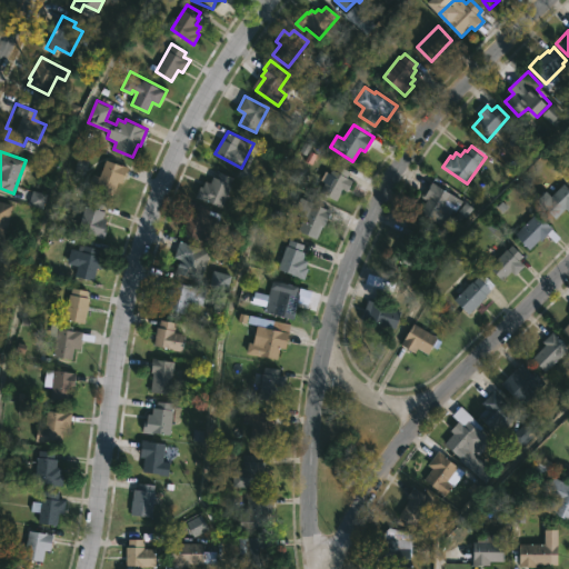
[(128,170),(123,182),(119,181),(115,195),(89,186),(93,173),(101,176),(107,159),(129,167),(128,170)]
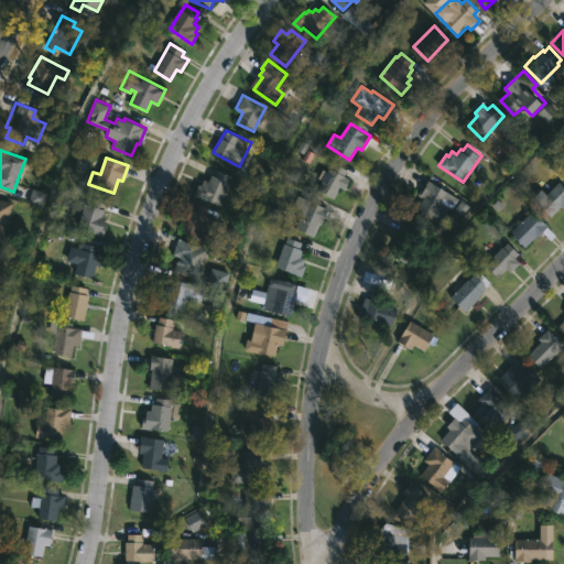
[(334,162),(348,170),(345,175),(351,179),(346,188),(342,186),(335,198),(318,190),(334,162)]
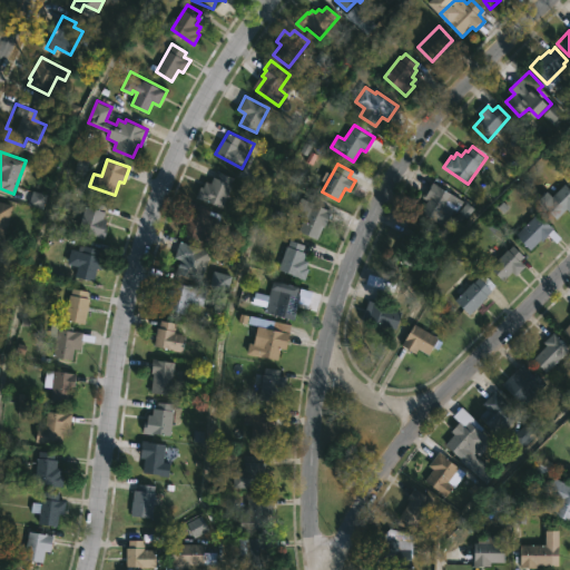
[(220,172),(235,177),(223,207),(197,196),(202,185),(205,186),(207,180),(212,183),(215,176),(217,177),(220,172)]
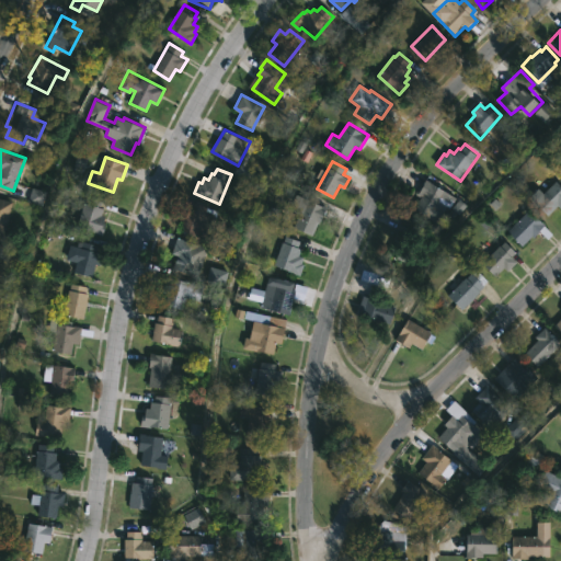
[(427,179),(454,195),(437,224),(415,209),(423,196),(418,192),(419,191),(418,190),(421,185),(423,186),(427,179)]
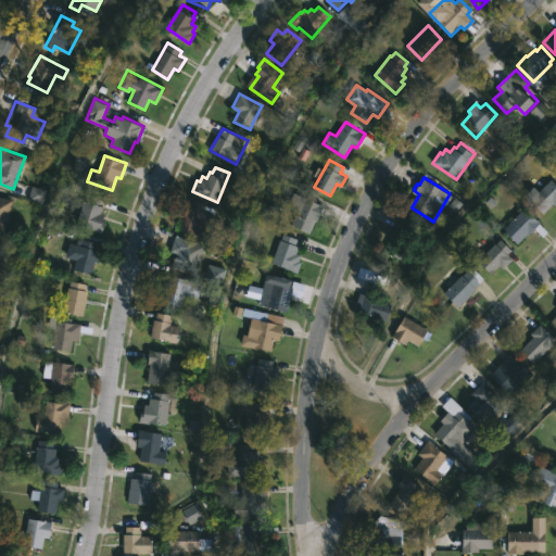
[(553,178),(555,181),(555,205),(554,203),(544,214),(526,196),(535,186),(540,190),(553,178)]
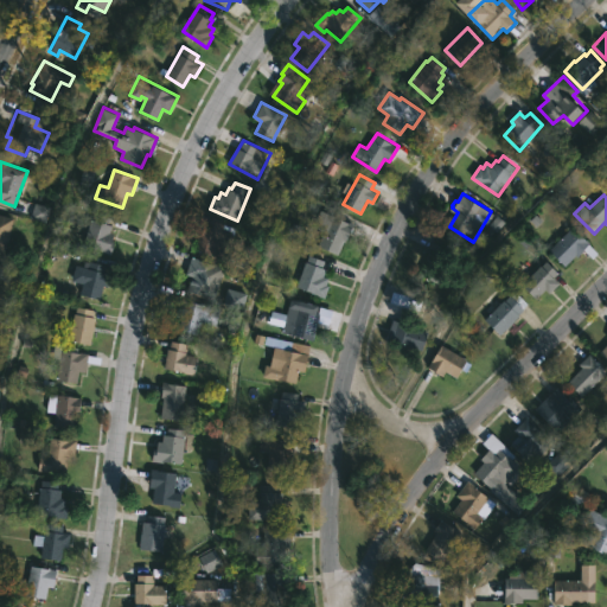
[(116,242),(113,254),(84,244),(94,211),(112,217),(109,223),(113,224),(110,232),(114,234),(112,241),(116,242)]
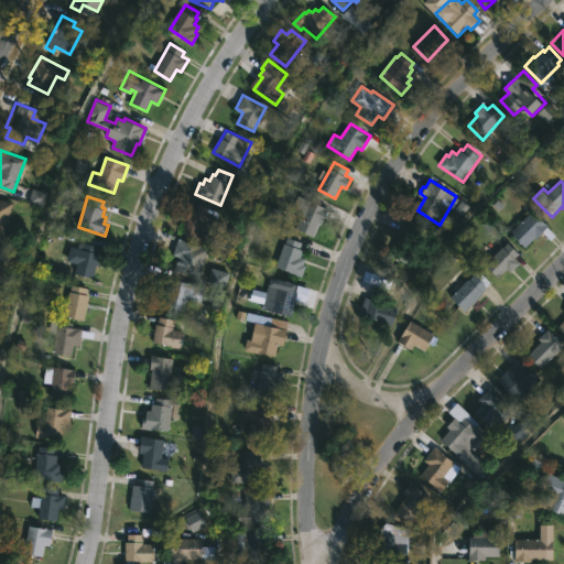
[(325,218),(323,225),(321,224),(314,237),(296,228),(302,216),(295,213),(304,196),(331,209),(325,218)]
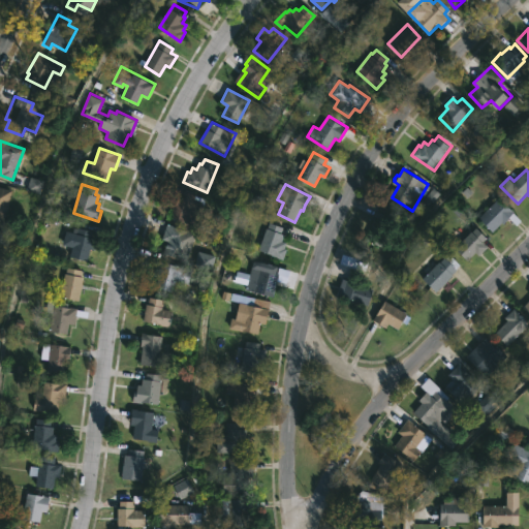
[(0,185),(13,189),(4,227),(0,226),(0,185)]
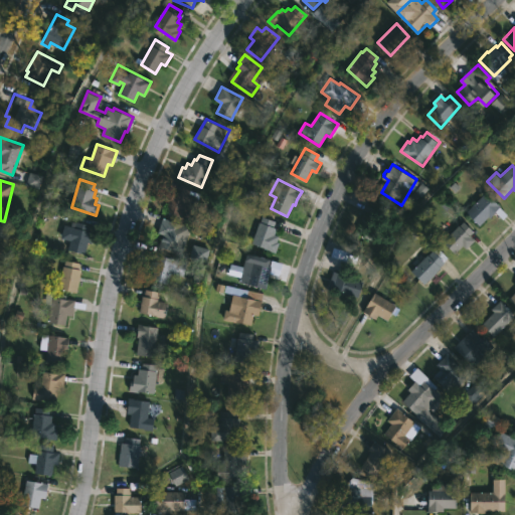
[(202,210),(197,222),(190,220),(190,221),(165,210),(168,200),(166,199),(170,188),(163,186),(165,180),(191,189),(189,194),(199,198),(196,208),(202,210)]
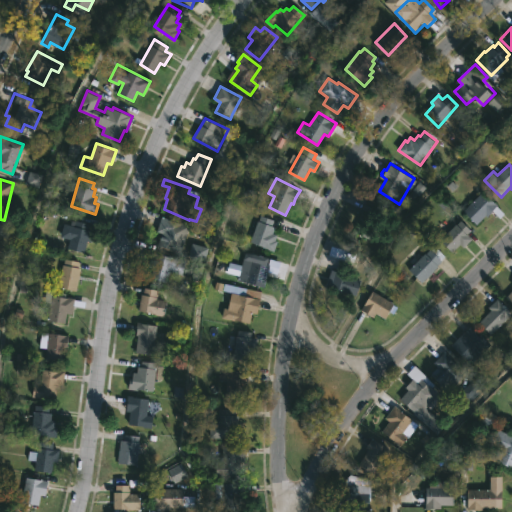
[(498,205),(506,213),(501,218),(494,211),(488,216),(487,215),(478,224),(464,211),(484,190),(499,204),(498,205)]
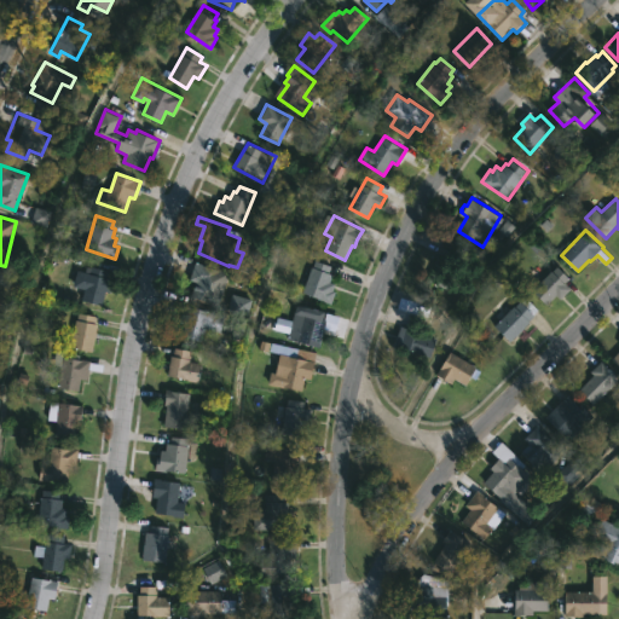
[(467,254),(452,289),(431,281),(439,260),(437,259),(443,244),(467,254)]
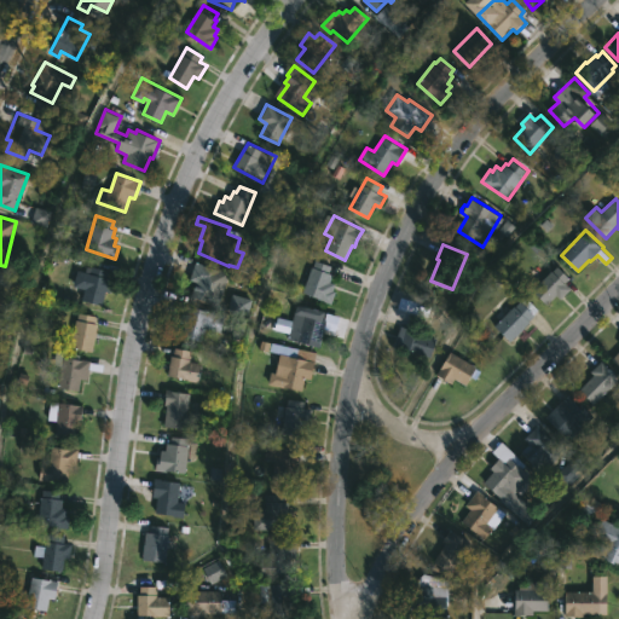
[(333,266),(331,272),(335,273),(333,282),(336,283),(334,290),(337,291),(333,302),(304,293),(312,265),(314,266),(316,260),(333,266)]
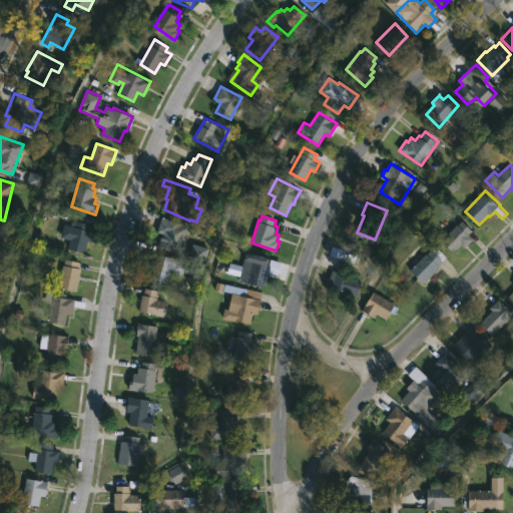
[(190,226),(185,239),(181,238),(176,251),(158,245),(163,233),(157,231),(162,217),(190,226)]
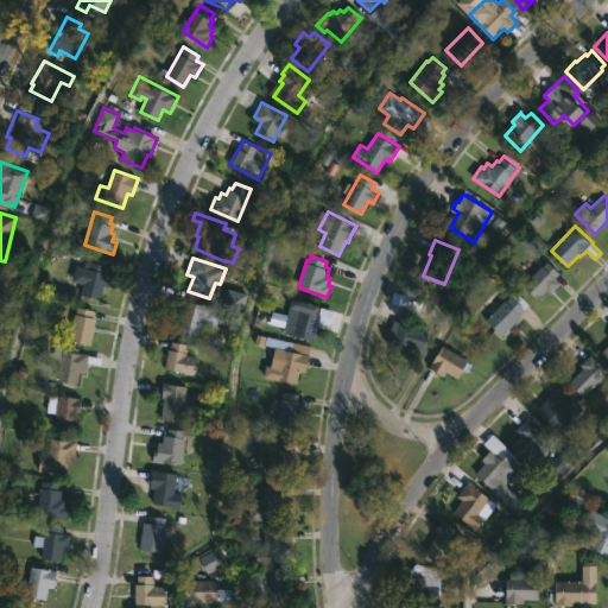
[(109,266),(108,272),(113,273),(111,284),(103,282),(100,299),(82,295),(84,284),(71,282),(75,265),(83,267),(84,260),(109,266)]
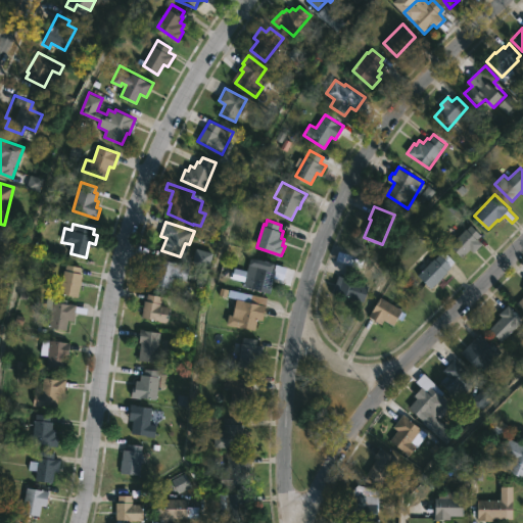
[(472,224),(482,234),(479,238),(484,243),(475,252),(471,249),(463,257),(449,244),(466,227),(468,229),(472,224)]
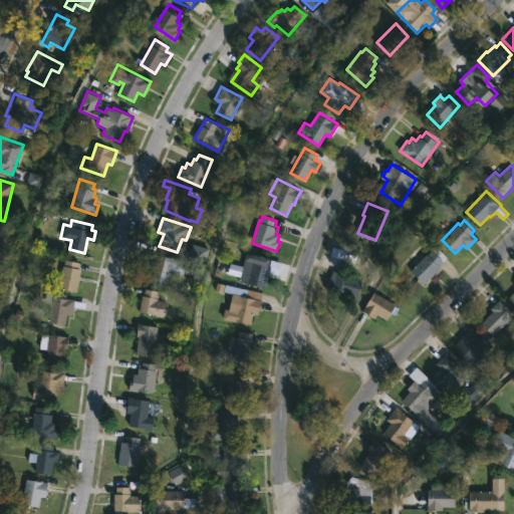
[(433,251),(444,262),(440,265),(442,267),(425,283),(413,270),(416,267),(412,262),(421,253),(424,257),(432,250),(433,251)]
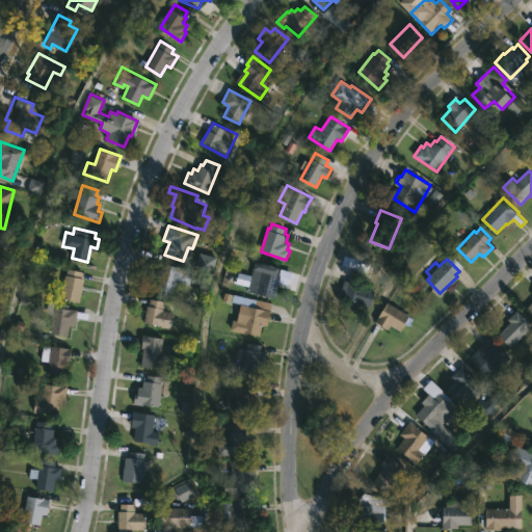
[(282,276),(275,298),(247,291),(256,260),(282,267),(280,274),(282,276)]
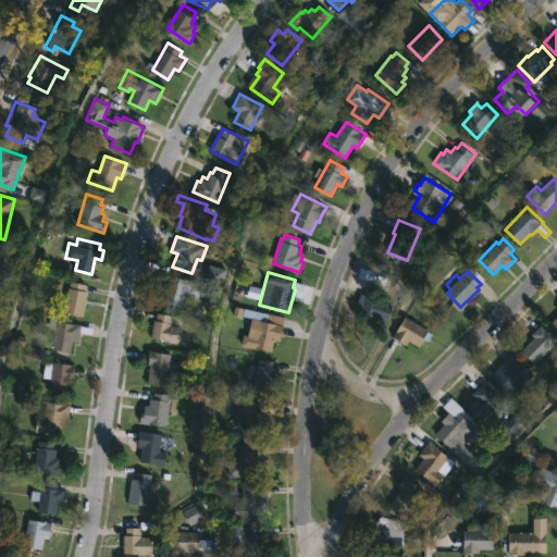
[(202,284),(199,300),(185,296),(182,307),(164,302),(166,291),(160,289),(164,273),(202,284)]
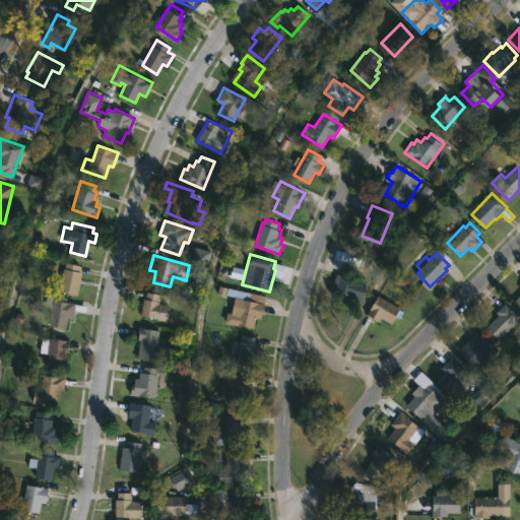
[(80,267),(79,271),(83,272),(78,296),(59,291),(64,268),(65,268),(66,262),(80,265),(80,267)]
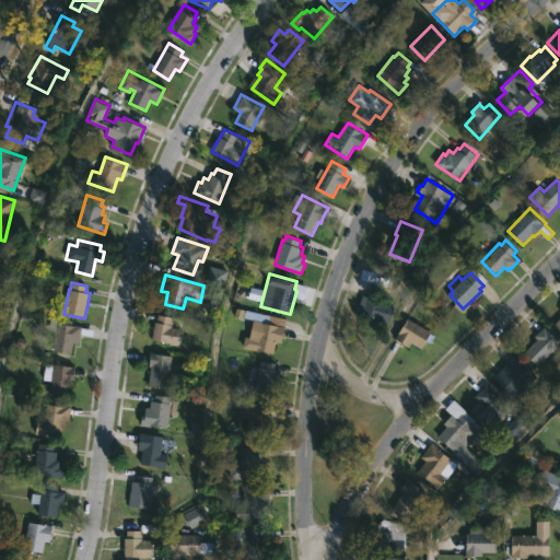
[(387,293),(384,303),(396,306),(392,323),(358,313),(363,294),(370,296),(372,289),(387,293)]
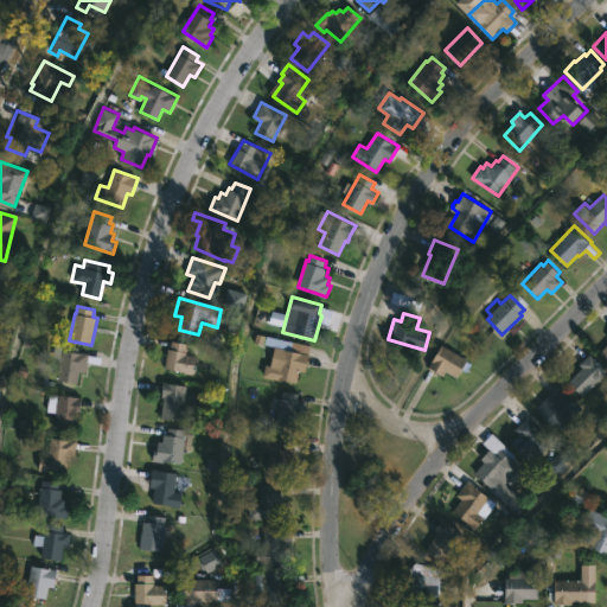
[(311,347),(306,371),(299,370),(296,383),(263,376),(264,364),(270,365),(274,347),(283,349),(286,339),(311,344),(311,347)]
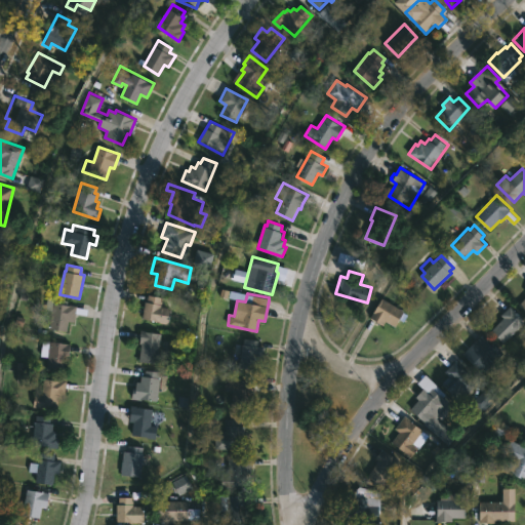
[(524,293),(515,304),(524,315),(524,293)]
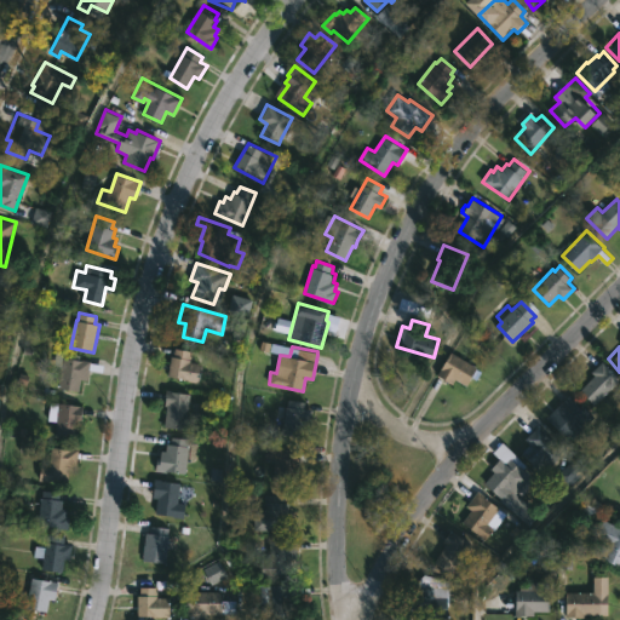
[(191,352),(189,361),(204,365),(200,383),(168,375),(172,356),(173,356),(176,348),(191,352)]
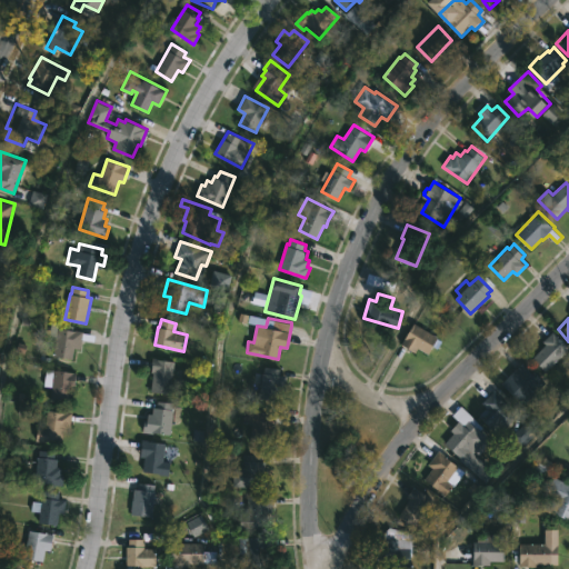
[(96,336),(95,342),(82,340),(81,349),(75,348),(73,359),(53,356),(57,337),(50,336),(51,322),(68,325),(67,329),(96,336)]
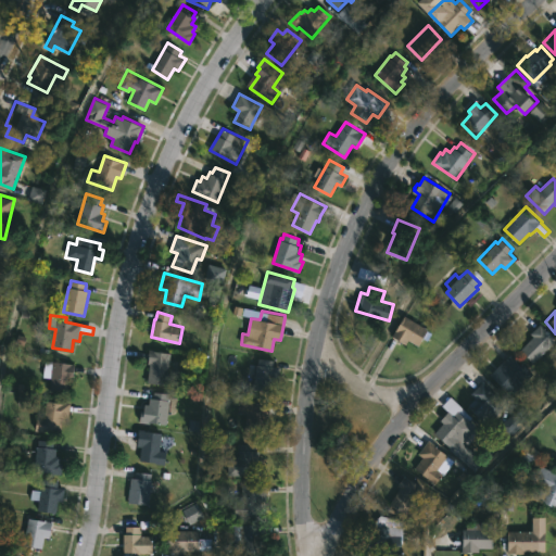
[(432,332),(428,341),(425,340),(421,346),(406,338),(403,342),(394,338),(406,316),(429,329),(429,330),(432,332)]
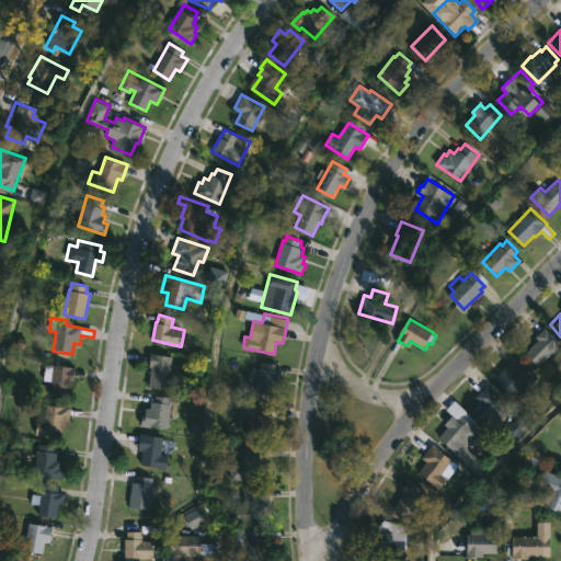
[(560,342),(560,344),(539,367),(525,353),(538,339),(536,336),(546,327),(560,342)]
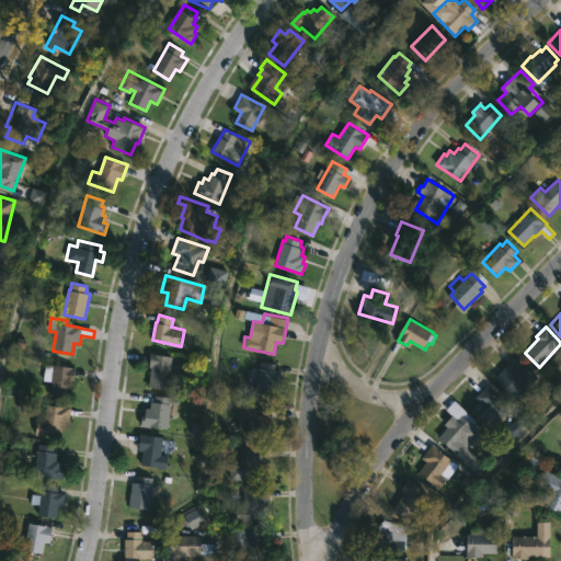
[(170,378),(169,389),(149,386),(151,367),(149,367),(151,354),(172,356),(170,378)]
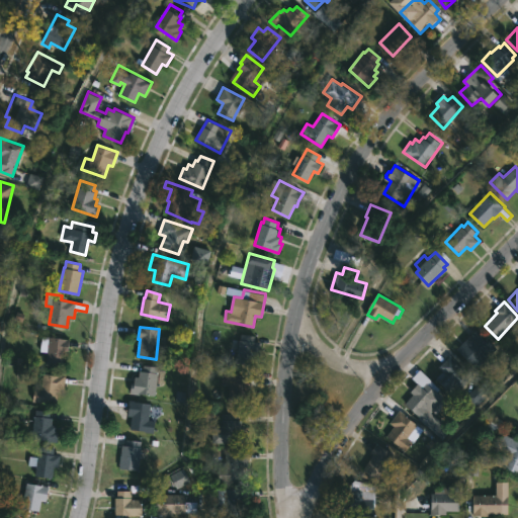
[(476,330),(487,342),(490,339),(498,348),(476,368),(457,348),(476,330)]
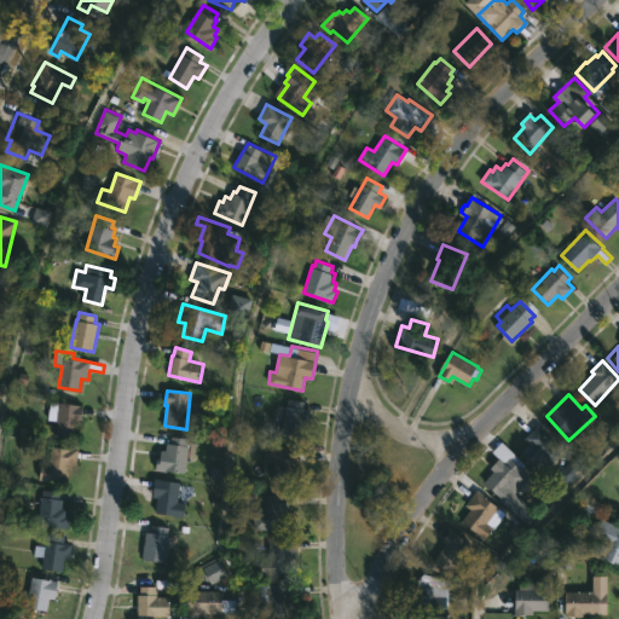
[(311,423),(306,423),(304,437),(283,434),(288,399),(306,401),(305,408),(313,409),(311,423)]
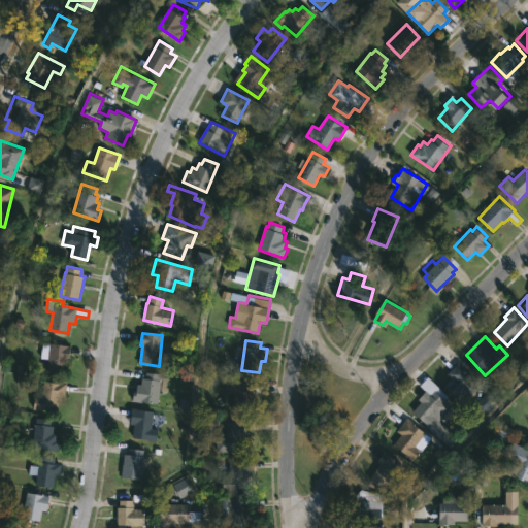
[(70,354),(69,361),(67,361),(66,375),(47,373),(51,343),(71,345),(70,354)]
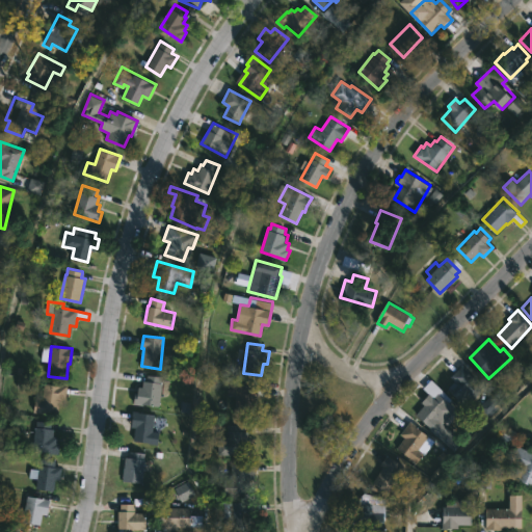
[(483,391),(474,400),(469,394),(460,401),(448,388),(454,381),(449,376),(462,364),(480,382),(478,383),(483,391)]
